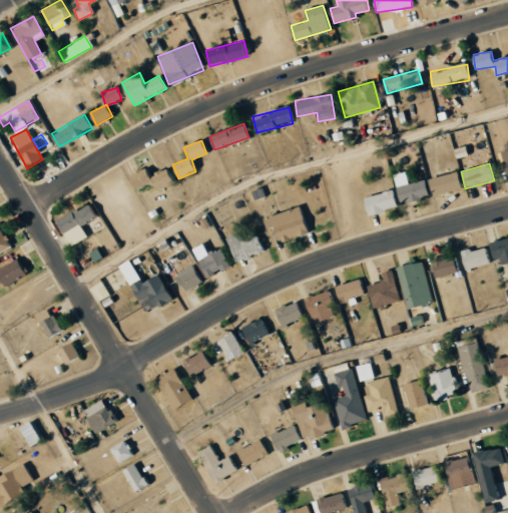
[(156,189),(173,182),(167,168),(149,175),(146,167),(128,175),(134,189),(153,181),(156,189)]
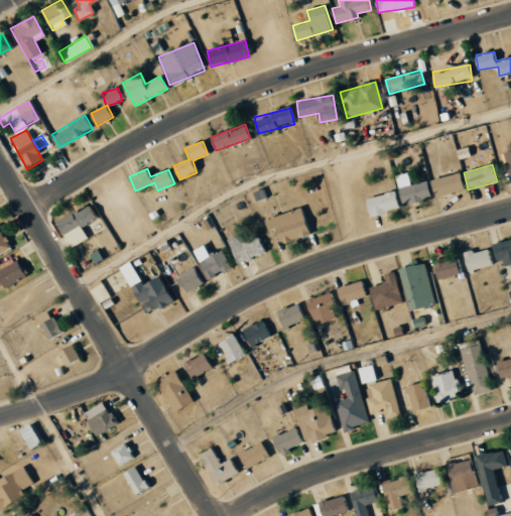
[(401,206),(430,198),(425,180),(408,184),(405,172),(394,175),(401,206)]
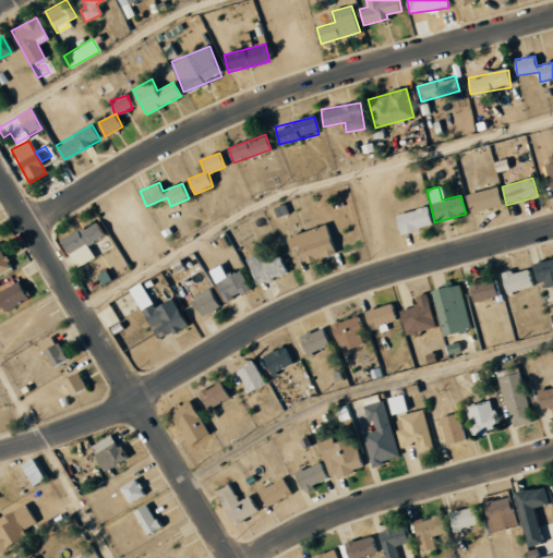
[(470,214),(502,205),(496,186),(466,195),(470,214)]
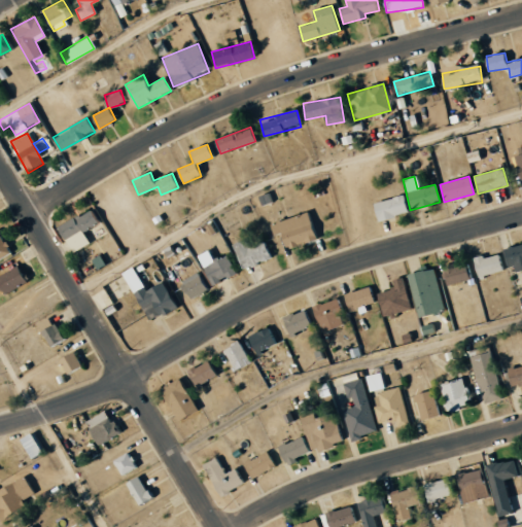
[(377,220),(407,215),(403,196),(373,202),(377,220)]
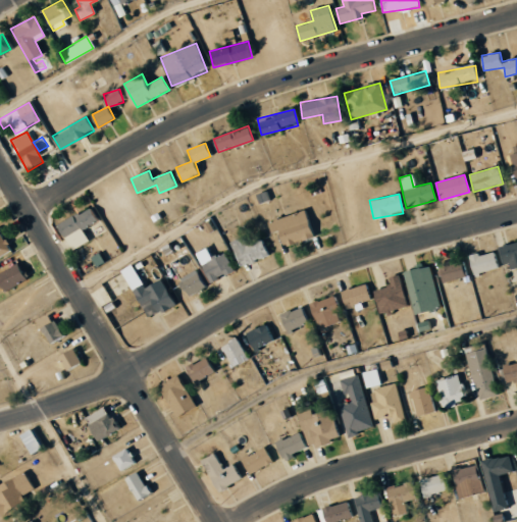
[(71,249),(103,230),(89,207),(57,225),(71,249)]
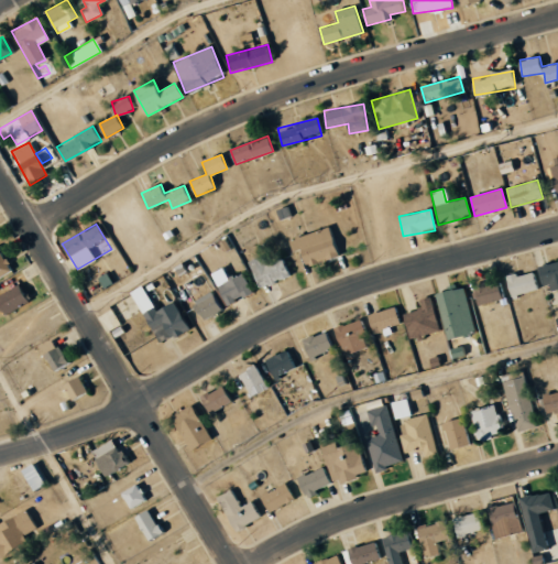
[(337,258),(330,228),(288,238),(292,252),(301,249),(305,266),(337,258)]
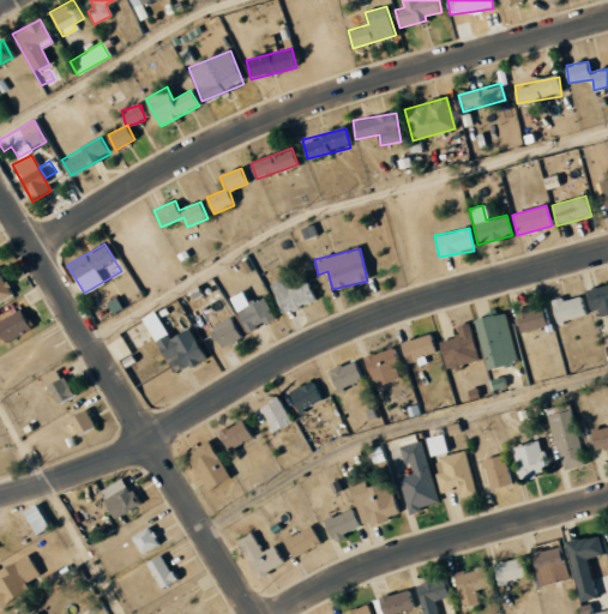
[(0,300),(10,295),(0,277),(0,300)]
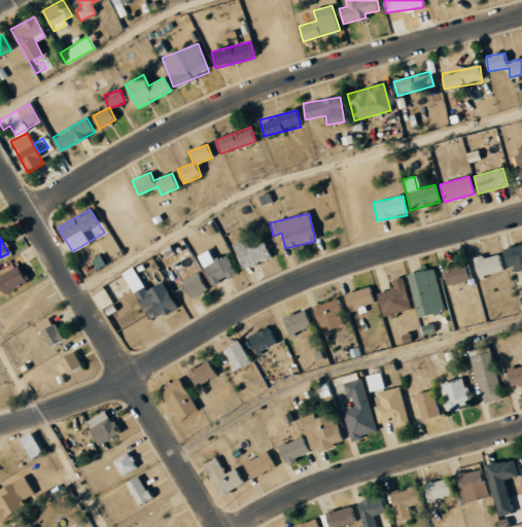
[(232,243),(240,269),(269,259),(264,241),(246,247),(244,239),(232,243)]
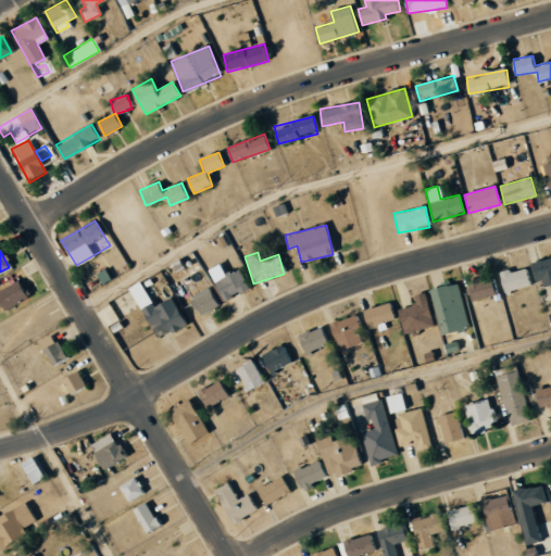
[(537,288),(550,283),(550,256),(530,262),(537,288)]
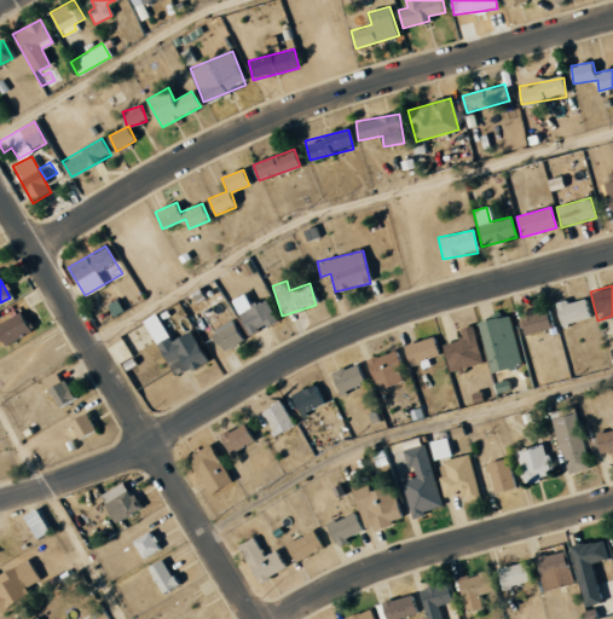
[(249,307),(244,294),(232,299),(246,334),(275,323),(267,300),(249,307)]
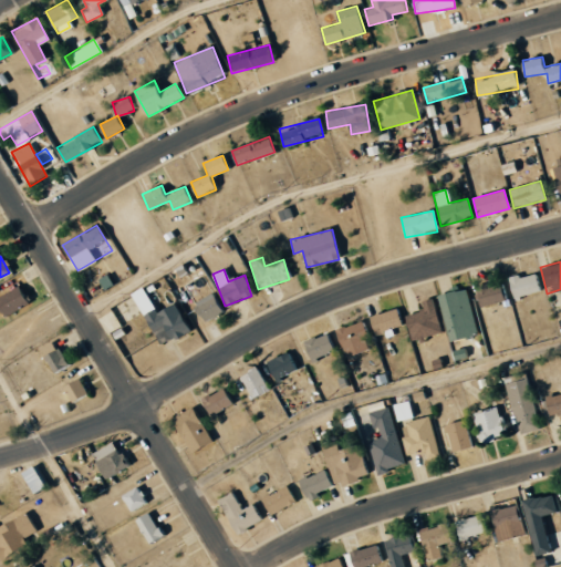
[(508,279),(513,298),(539,291),(533,271),(508,279)]
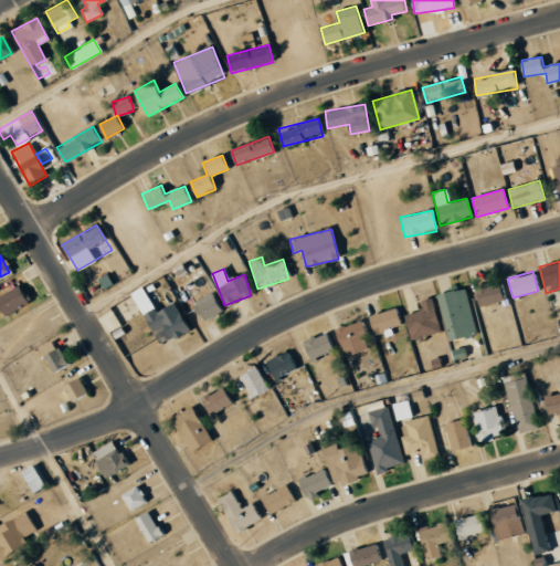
[(476,303),(503,302),(502,284),(475,285),(476,303)]
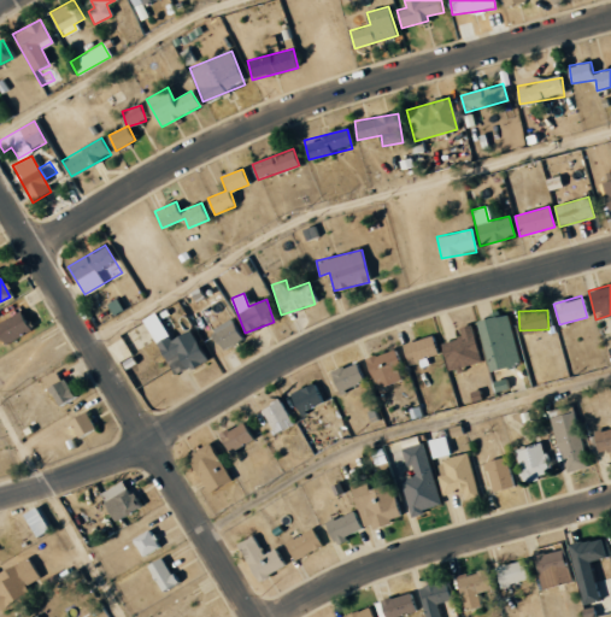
[(0,336),(4,345),(31,331),(22,311),(0,321),(0,336)]
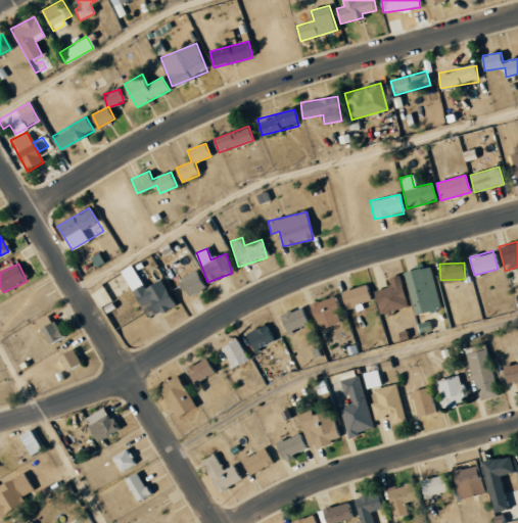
[(144,289),(131,265),(120,271),(148,320),(175,304),(160,280),(144,289)]
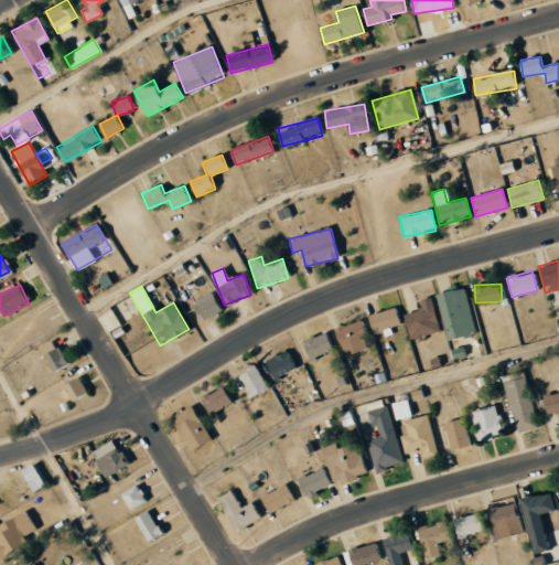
[(474,333),(462,287),(433,294),(445,341),(474,333)]
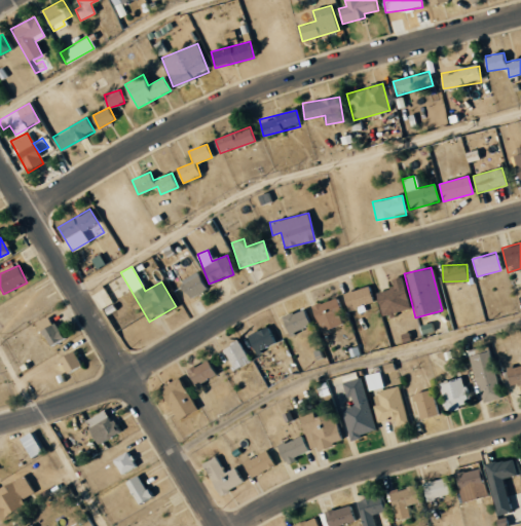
[(187,298),(206,291),(198,272),(180,279),(187,298)]
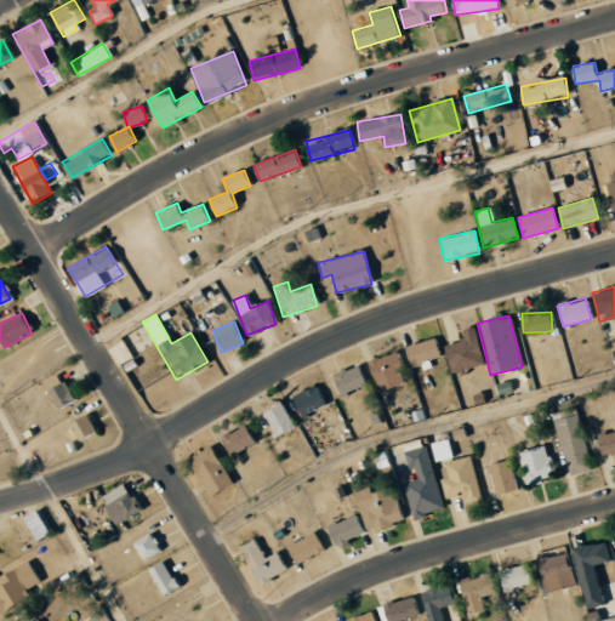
[(151,341),(142,324),(118,336),(126,353),(151,341)]
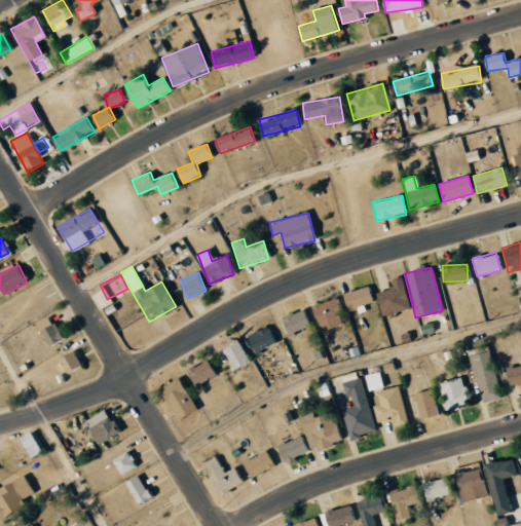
[(389,278),(392,287),(375,292),(381,315),(408,308),(400,276),(389,278)]
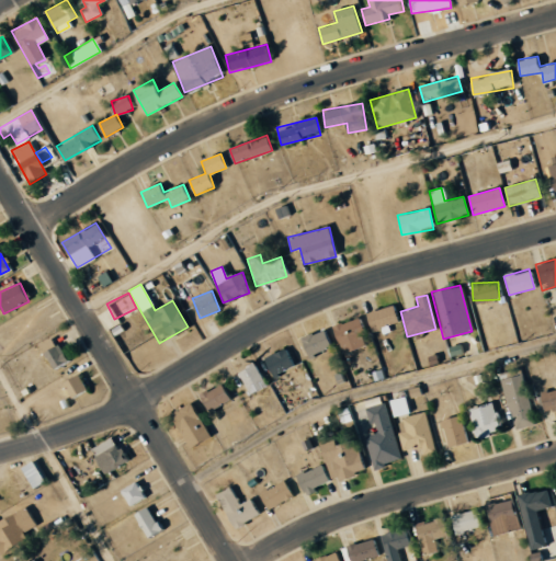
[(364,313),(371,330),(396,321),(390,304),(364,313)]
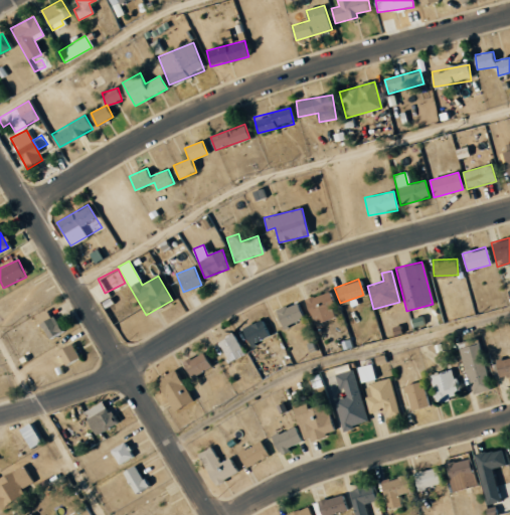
[(312,324),(335,317),(327,292),(304,299),(312,324)]
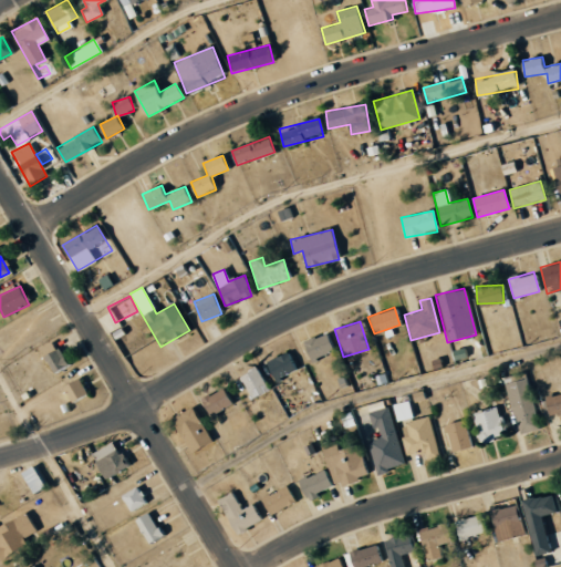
[(302,342),(311,360),(333,350),(325,331),(302,342)]
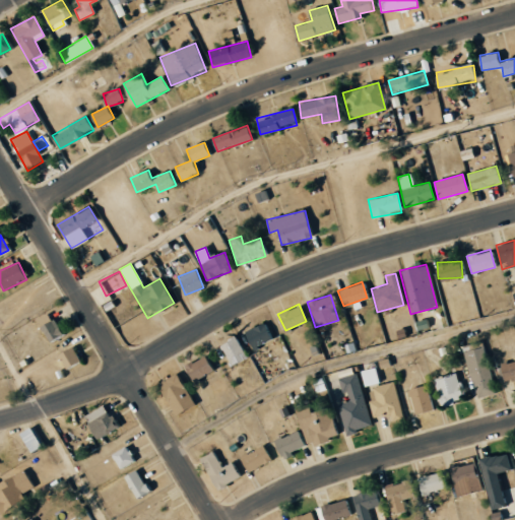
[(62,336),(49,312),(36,319),(49,343),(62,336)]
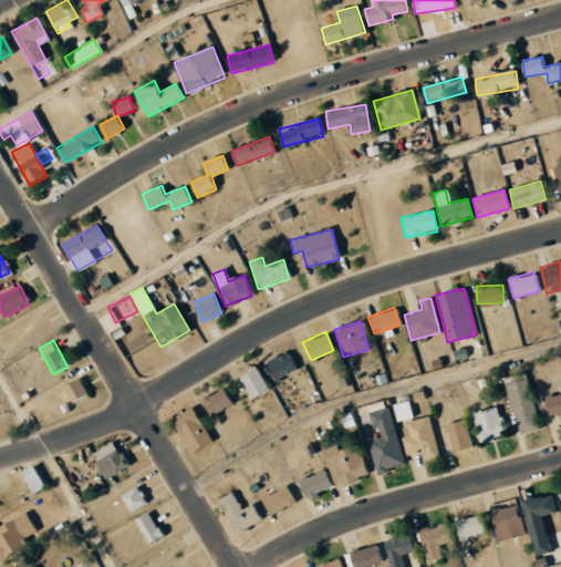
[(265,362),(272,381),(295,371),(287,352),(265,362)]
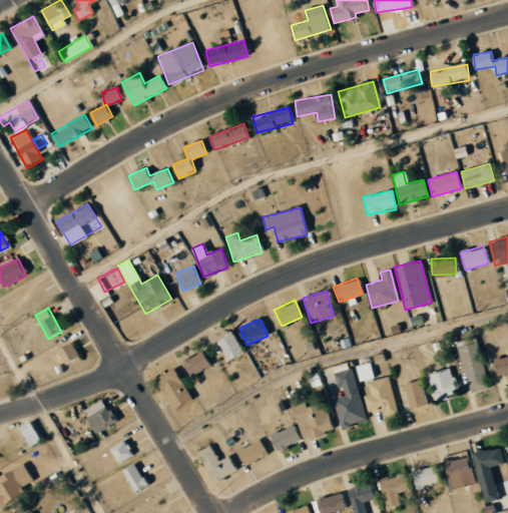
[(241,354),(232,332),(216,339),(225,361),(241,354)]
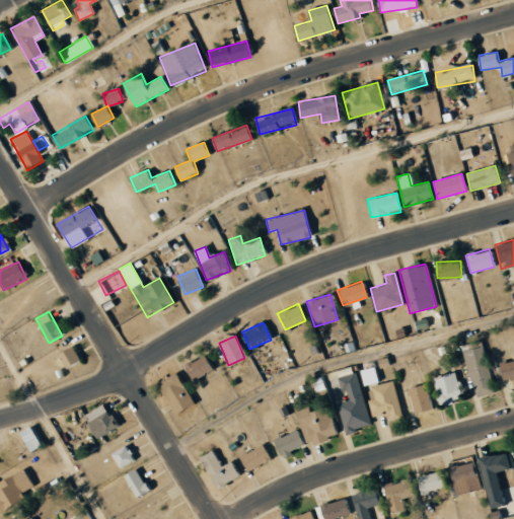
[(472,397),(492,393),(482,346),(461,350),(472,397)]
